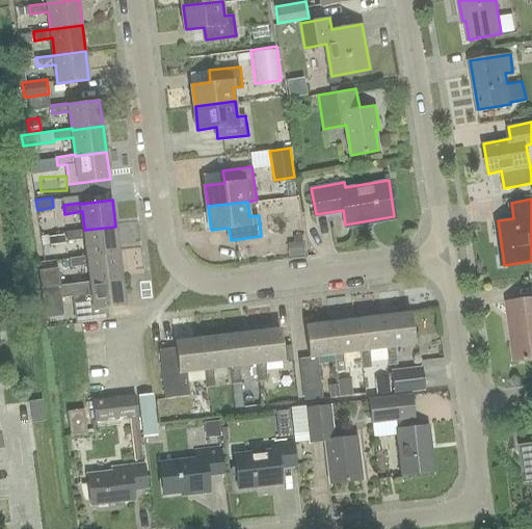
[(118,253),(115,227),(84,230),(84,229),(67,231),(68,240),(84,237),(87,255),(87,256),(118,253)]
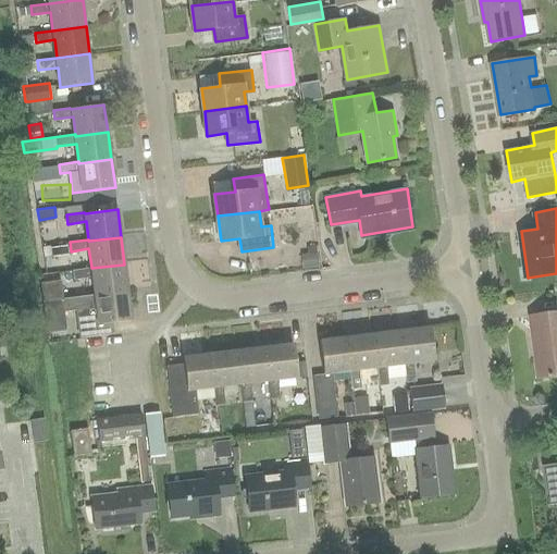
[(300,253),(302,266),(319,265),(317,243),(307,244),(308,251),(300,253)]
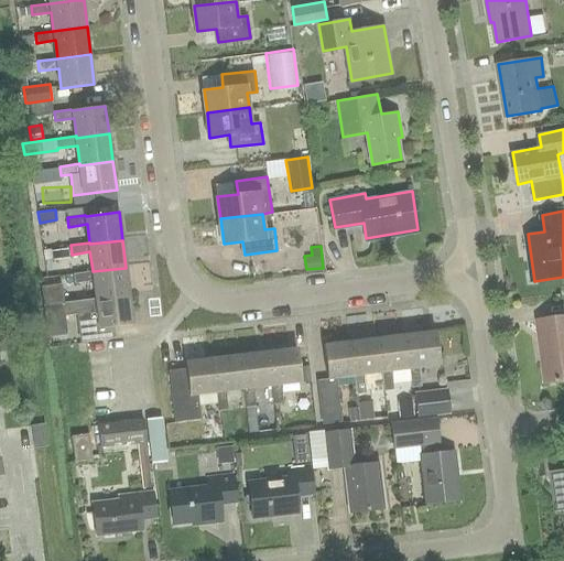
[(93,271),(93,270),(74,272),(75,282),(93,280),(95,298),(96,300),(129,295),(126,268),(93,271)]
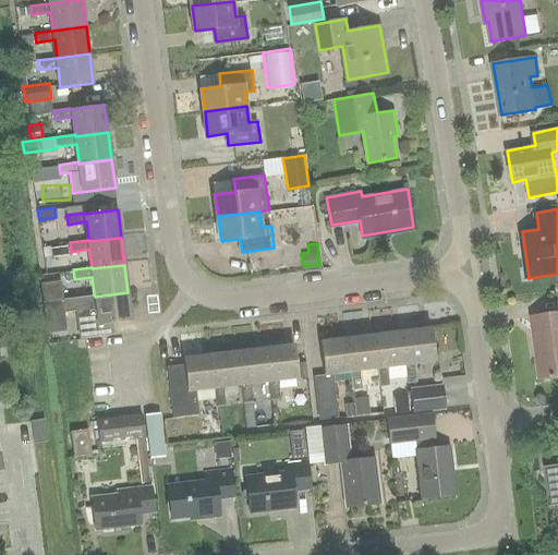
[(53,280),(40,281),(43,300),(56,298),(53,280)]
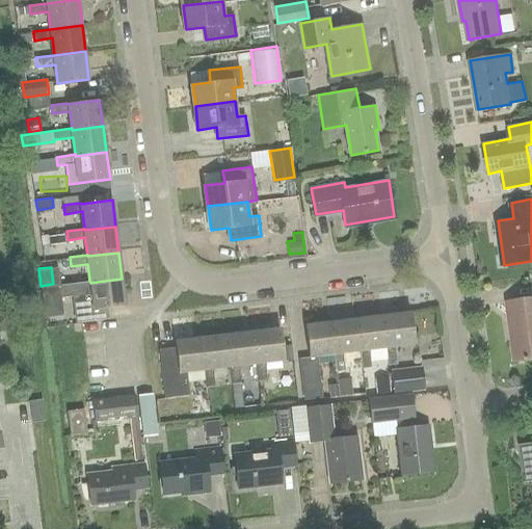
[(90,283),(89,281),(60,285),(61,297),(74,295),(77,322),(109,318),(108,308),(126,305),(122,279),(90,283)]
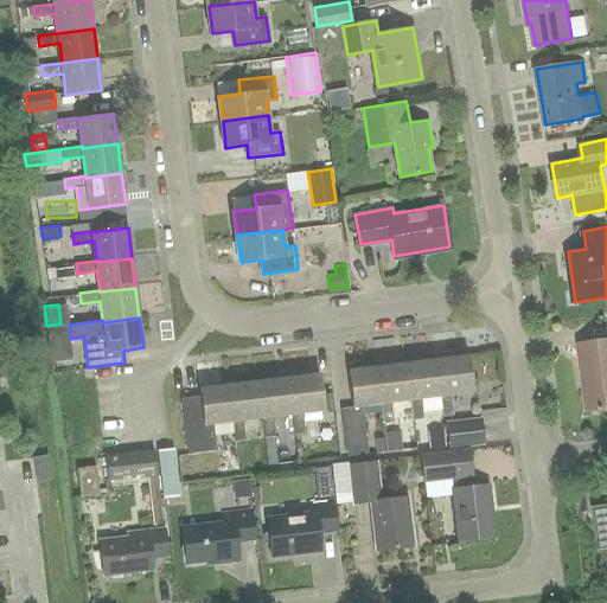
[(606,339),(580,344),(589,412),(606,409),(606,339)]
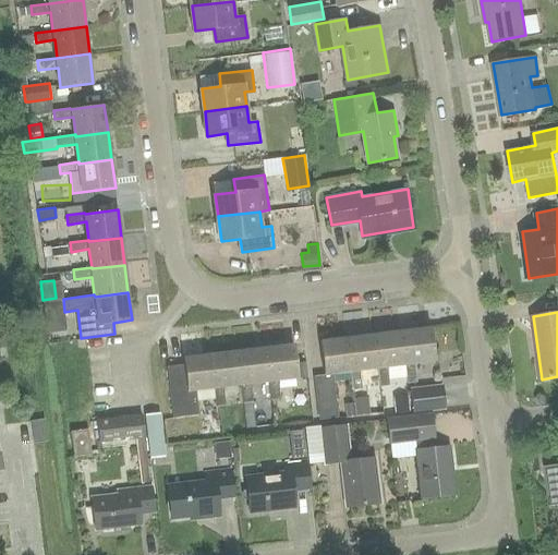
[(408,363),(405,363),(408,382),(417,381),(415,362),(435,360),(431,327),(403,330),(408,363)]
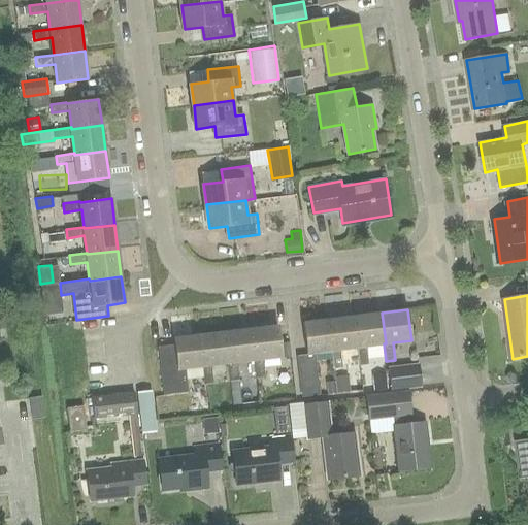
[(366,346),(384,343),(386,343),(382,313),(356,316),(360,348),(358,348),(360,364),(368,363),(366,346)]
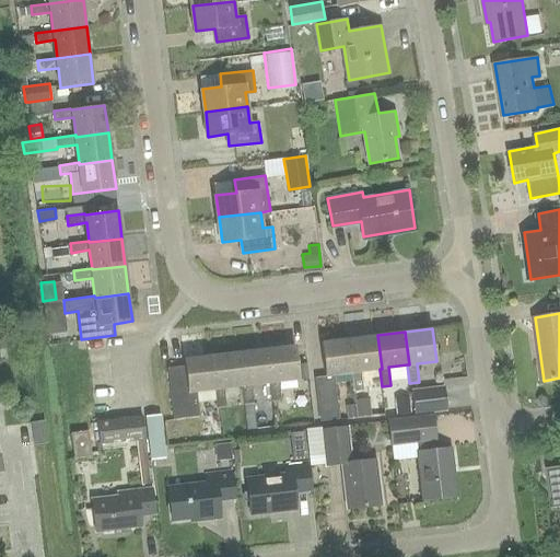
[(382,369),(377,335),(350,338),(354,371),(352,371),(354,390),(364,389),(362,371),(380,369),(382,369)]
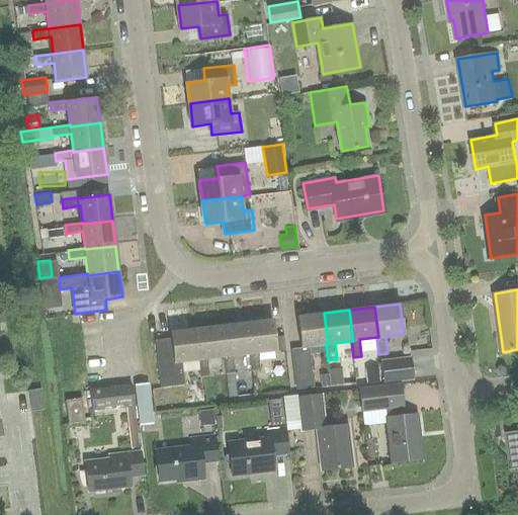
[(309,346),(326,343),(328,343),(324,313),(297,316),(301,347),(300,347),(290,348),(296,388),(314,385),(309,346)]
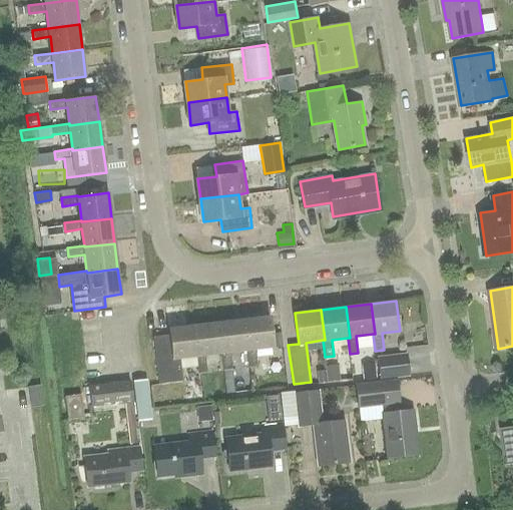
[(270,316),(243,319),(247,350),(249,367),(258,366),(255,348),(274,346),(270,316)]
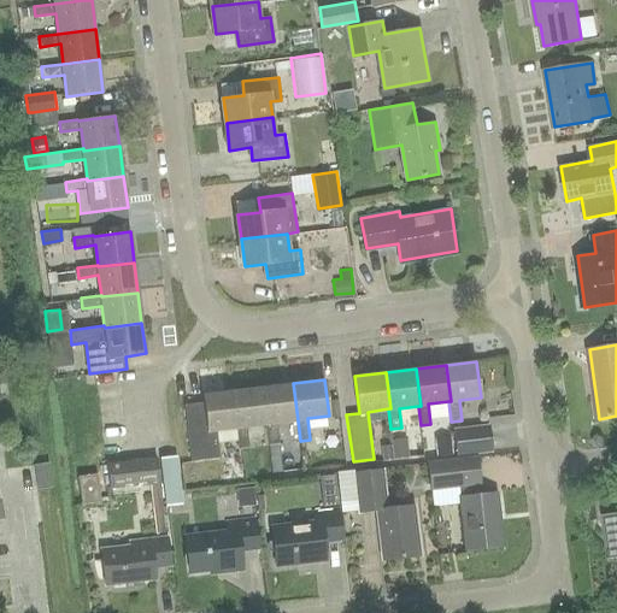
[(280,443),(280,442),(277,422),(298,420),(293,383),(263,387),(266,424),(269,444),(280,443)]
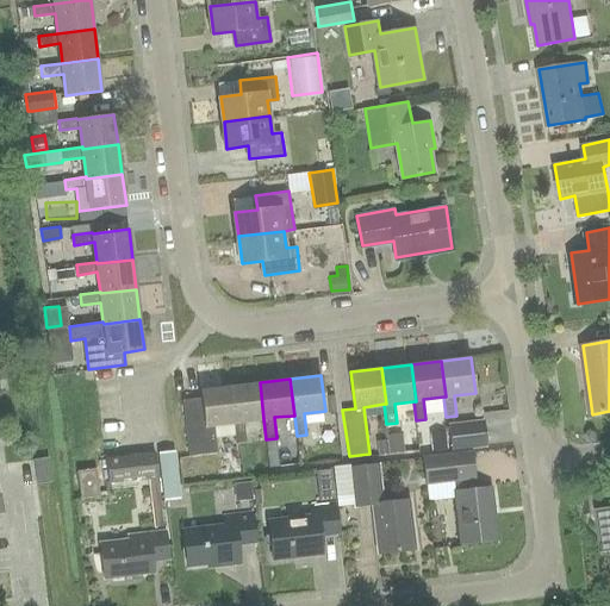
[(234,423),(236,443),(247,442),(244,422),(263,419),(260,382),(221,386),(224,424),(234,423)]
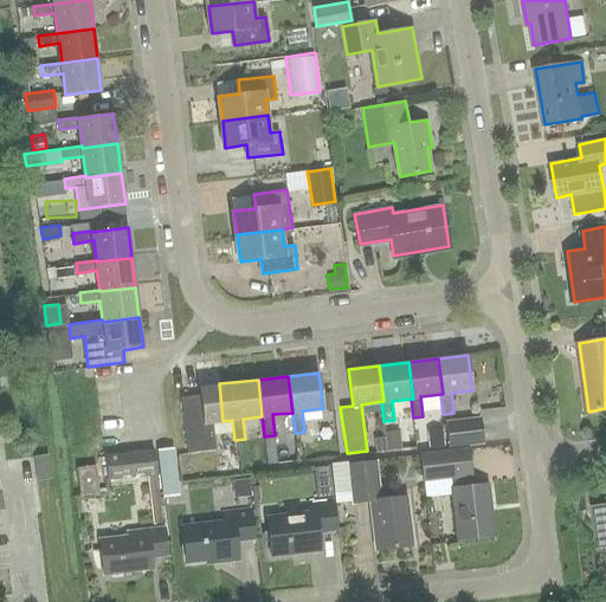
[(223,421),(219,383),(199,386),(200,395),(182,396),(189,452),(217,450),(213,422),(223,421)]
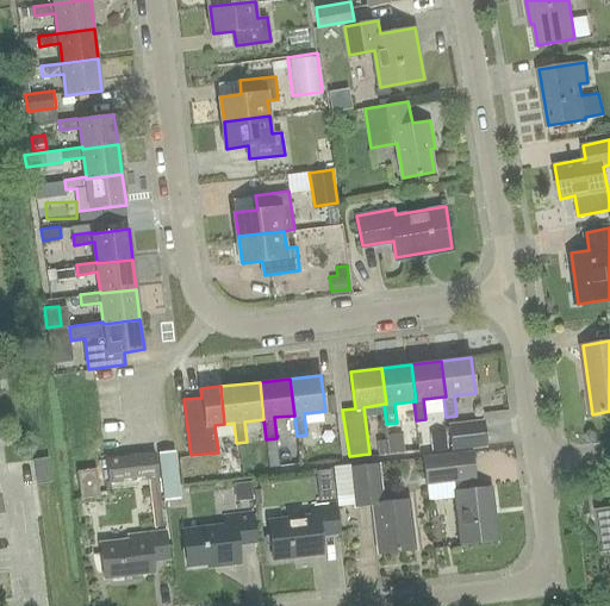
[(335,393),(324,394),(325,411),(337,410),(335,393)]
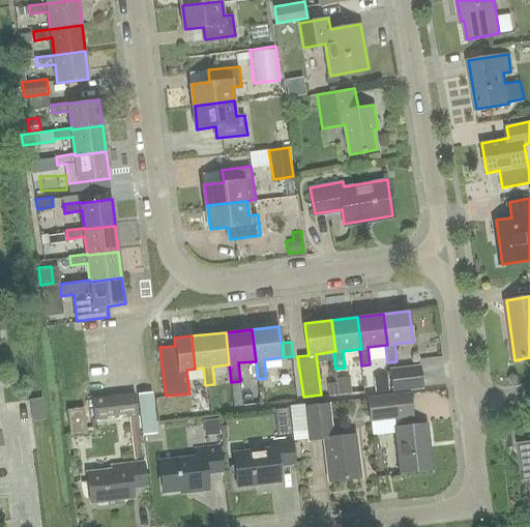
[(422,386),(420,362),(389,367),(391,389),(422,386)]
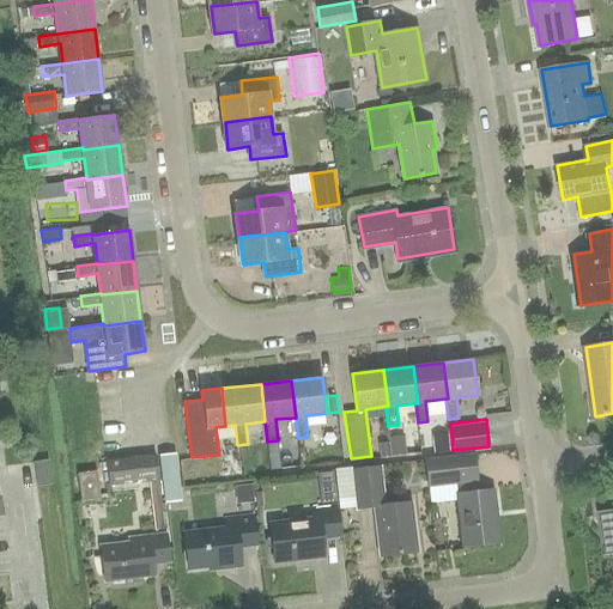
[(448,432),(434,433),(436,454),(449,452),(448,432)]
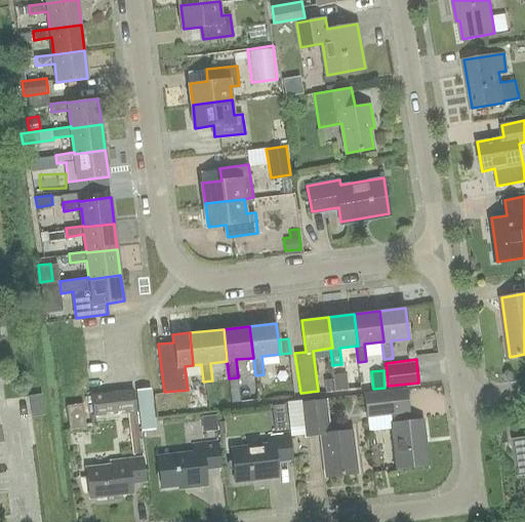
[(156,428),(151,387),(135,388),(140,429),(156,428)]
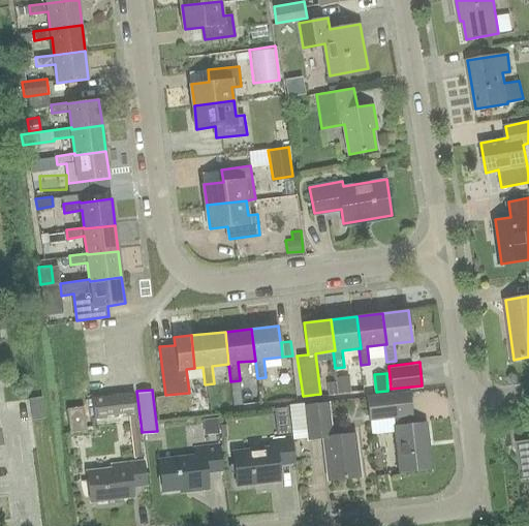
[(134,391),(92,396),(94,416),(128,412),(134,455),(143,454),(134,391)]
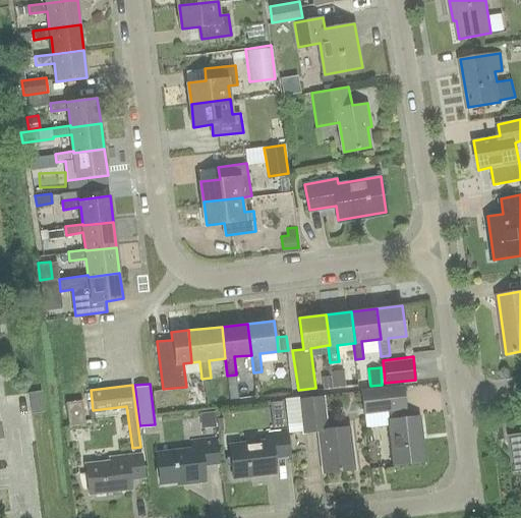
[(404,417),(401,391),(400,386),(364,390),(366,412),(389,409),(395,464),(424,461),(419,415),(404,417)]
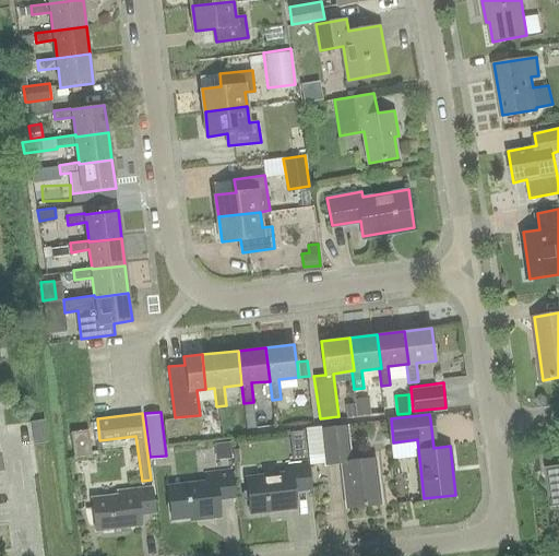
[(46,417),(31,418),(34,441),(48,439),(46,417)]
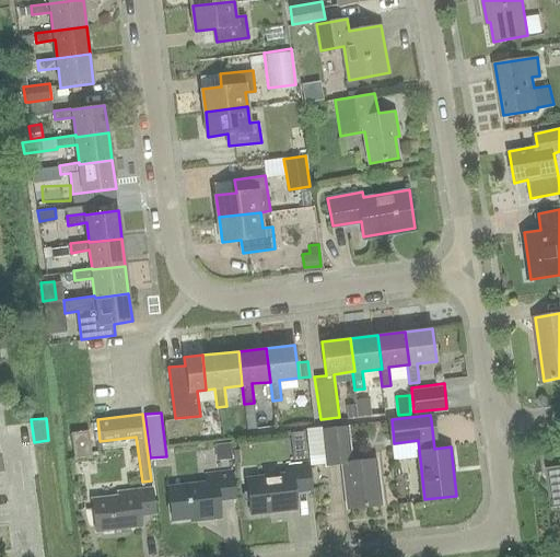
[(376,459),(353,462),(349,424),(322,427),(326,465),(342,463),(348,509),(381,505),(376,459)]
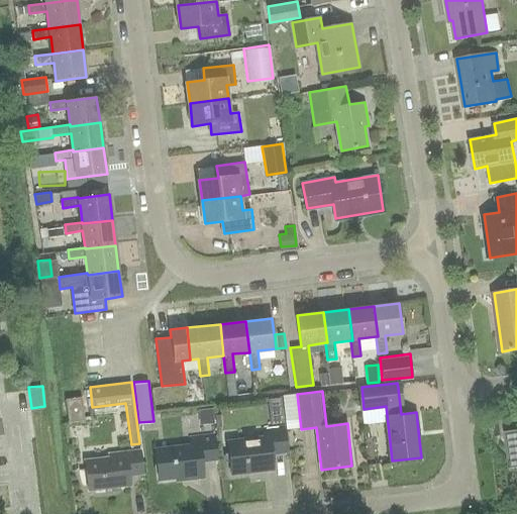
[(70,423),(86,420),(83,397),(67,399),(70,423)]
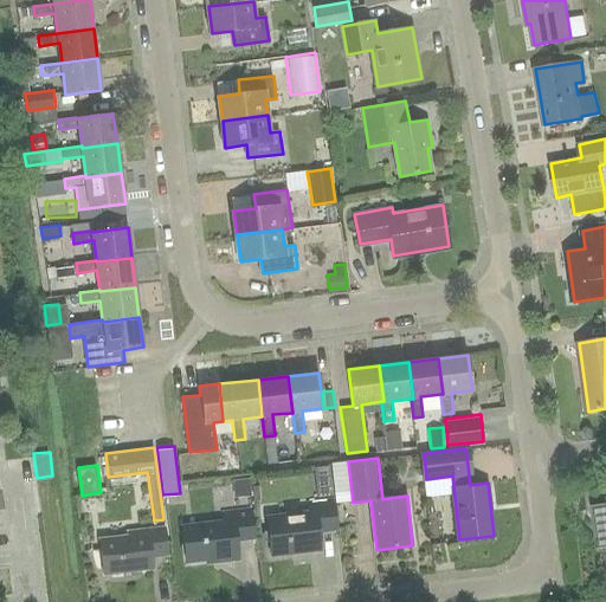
[(310,511),(268,517),(272,555),(321,549),(318,532),(337,530),(334,499),(309,502),(310,511)]
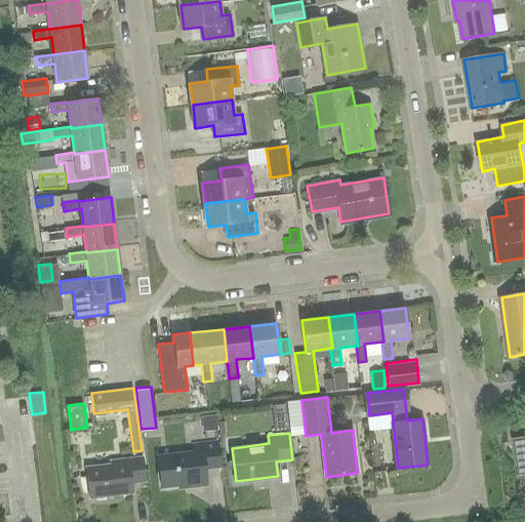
[(197,450),(158,454),(162,486),(180,484),(180,487),(207,483),(205,468),(223,466),(219,441),(196,443),(197,450)]
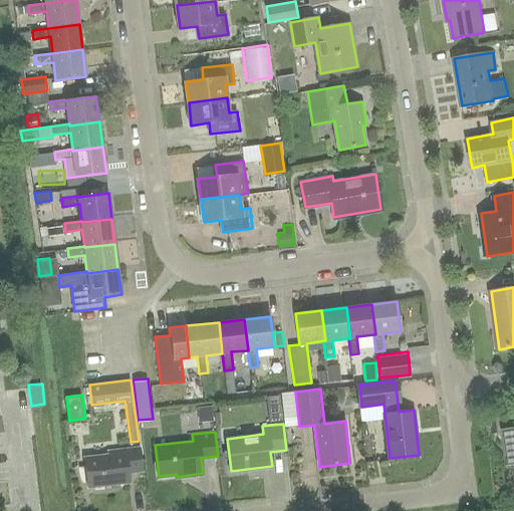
[(129,472),(143,471),(140,447),(111,450),(111,454),(86,457),(89,487),(130,482),(129,472)]
